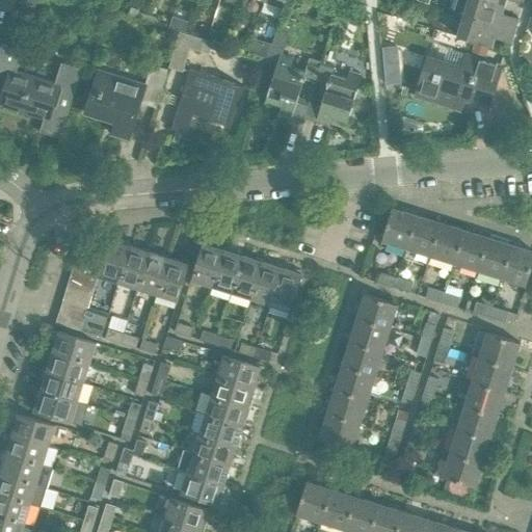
[(0,0),(0,8),(11,12),(15,0),(0,0)]
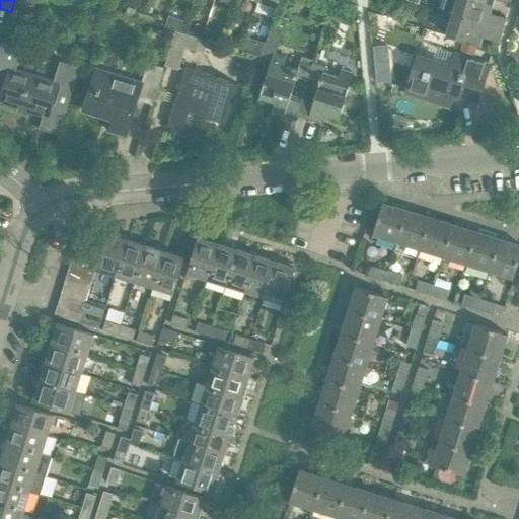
[(276,8),(278,0),(256,0),(256,2),(276,8)]
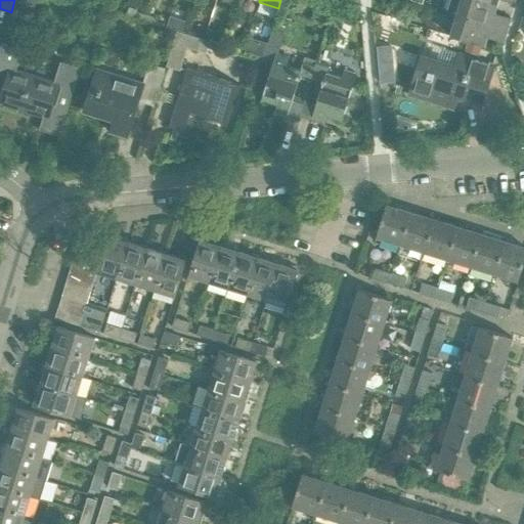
[(449,0),(446,11),(507,30),(510,18),(493,13),(495,5),(478,0),(449,0)]
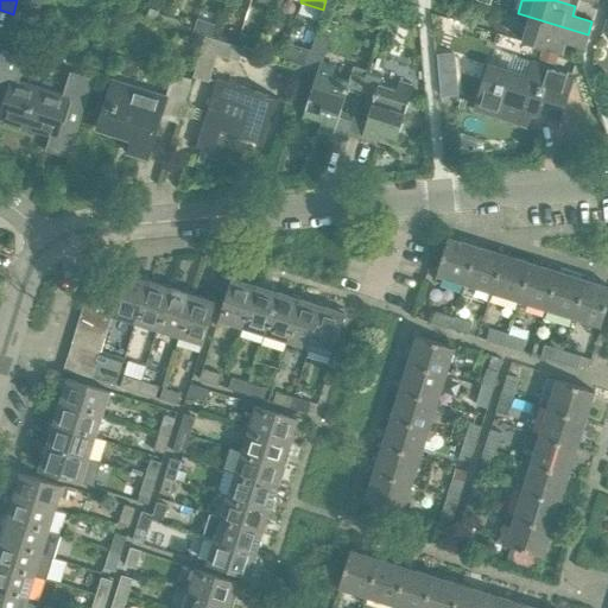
[(588,36),(530,18),(523,40),(561,52),(564,43),(583,49),(588,36)]
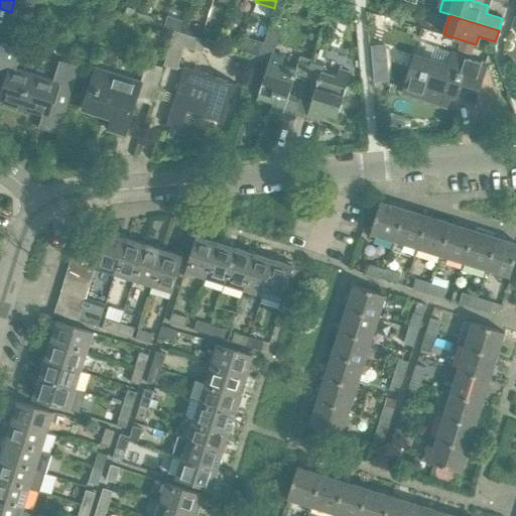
[(203,52),(206,40),(172,30),(163,66),(177,70),(184,46),(203,52)]
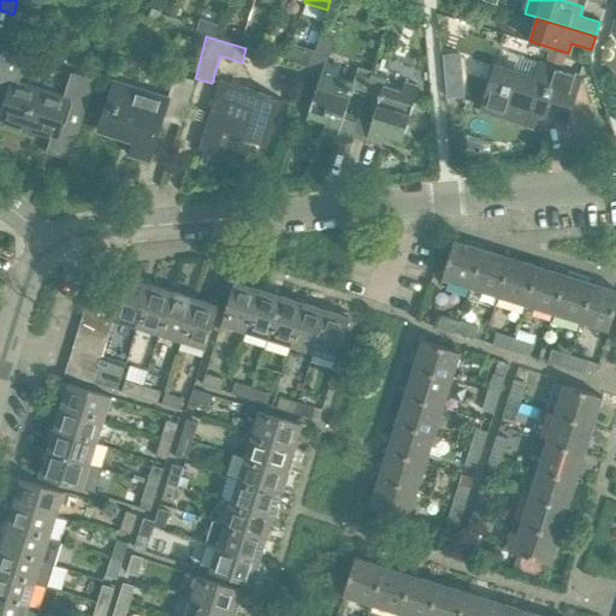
[(1,51),(0,55),(0,88),(13,93),(5,122),(51,136),(46,152),(69,160),(94,80),(71,72),(63,98),(18,83),(19,80),(18,80),(25,58),(1,51)]
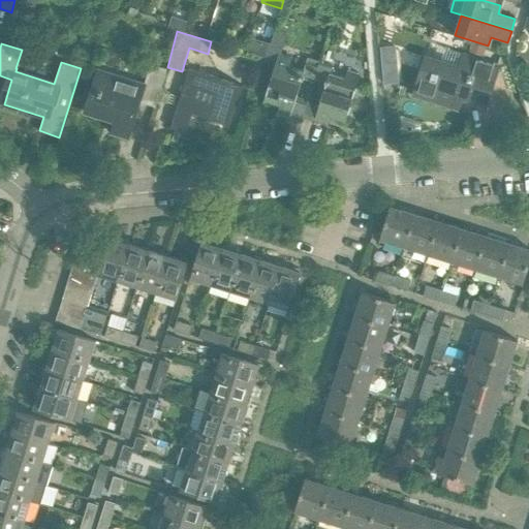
[(318,66),(306,62),(304,69),(289,65),(291,57),(278,54),(263,101),(290,110),(288,118),(302,122),(303,118),(302,118),(318,66)]
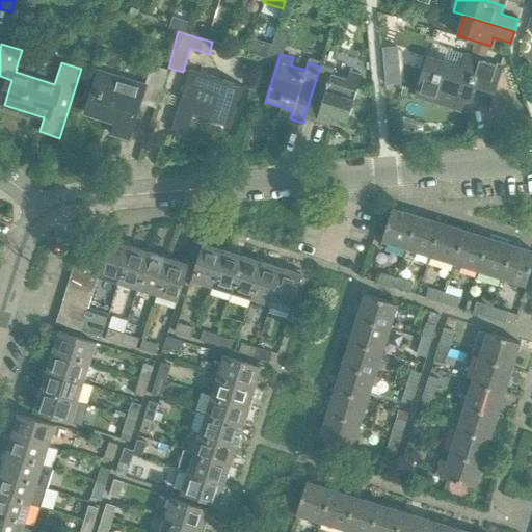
[(487,107),(501,67),(467,56),(462,69),(443,62),(440,74),(434,72),(433,74),(424,71),(416,97),(449,107),(454,94),(463,97),(462,99),(487,107)]
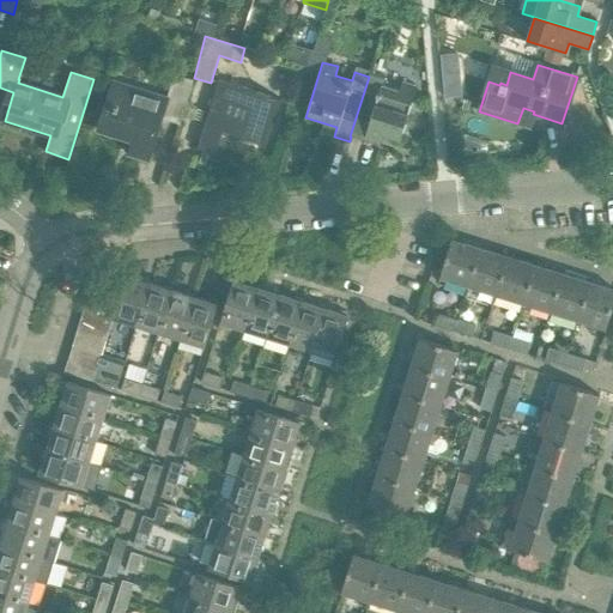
[(399,141),(417,86),(402,82),(399,91),(382,85),(384,77),(370,72),(369,77),(350,137),(351,137),(364,141),(366,132),(399,141)]
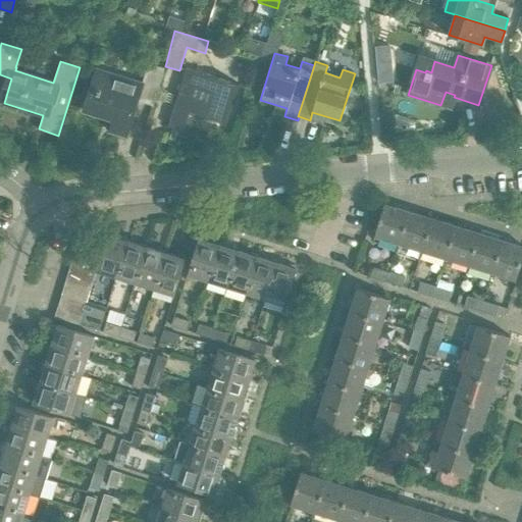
[(153,106),(164,68),(148,63),(142,84),(121,76),(121,80),(97,71),(97,69),(96,69),(84,110),(85,110),(85,108),(113,117),(109,132),(126,137),(138,101),(153,106)]
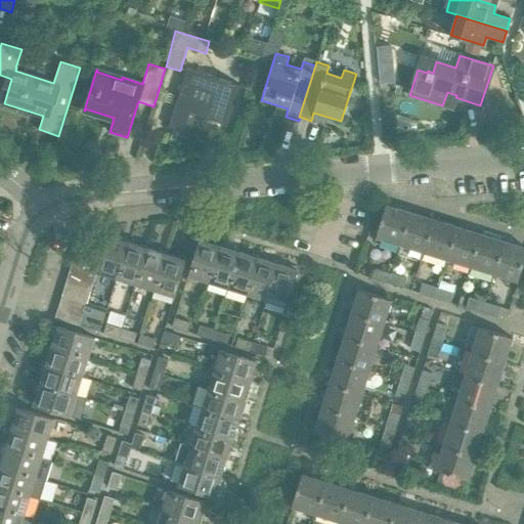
[(225,123),(237,84),(186,69),(168,127),(183,131),(190,112),(225,123)]
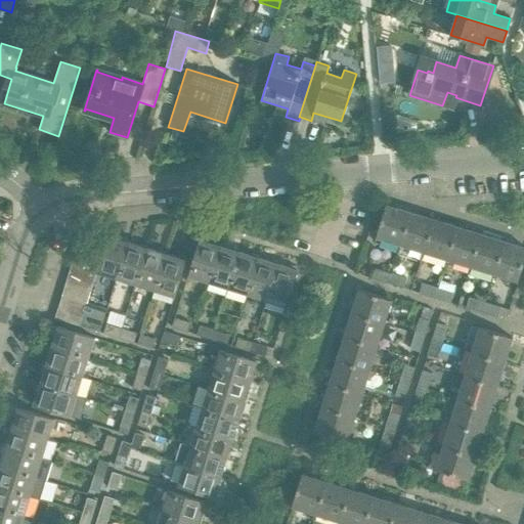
[(400,245),(410,212),(386,205),(376,236),(400,245)]
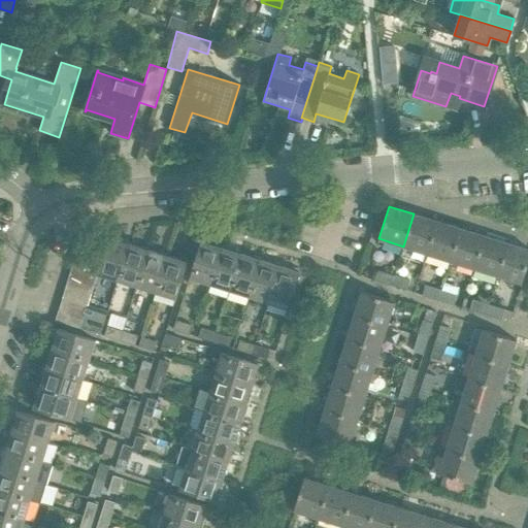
[(427,254),(437,221),(414,213),(403,246),(427,254)]
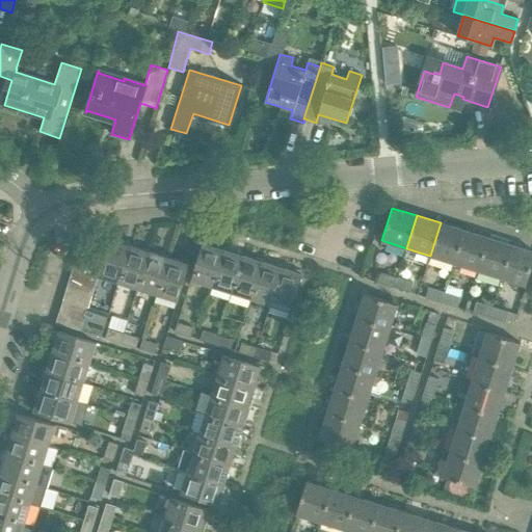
[(454,263),(463,230),(441,222),(430,256),(454,263)]
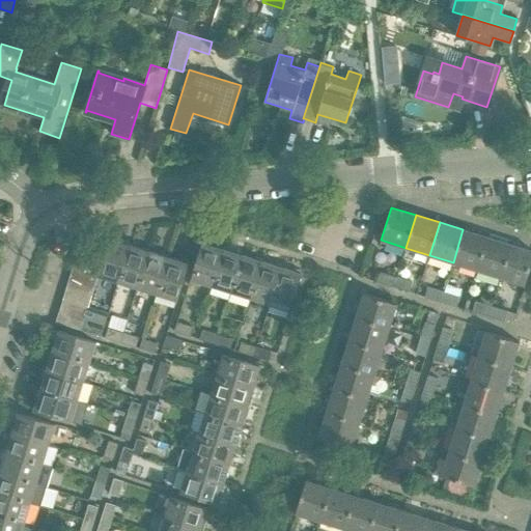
[(476,270),(486,236),(463,229),(453,262),(476,270)]
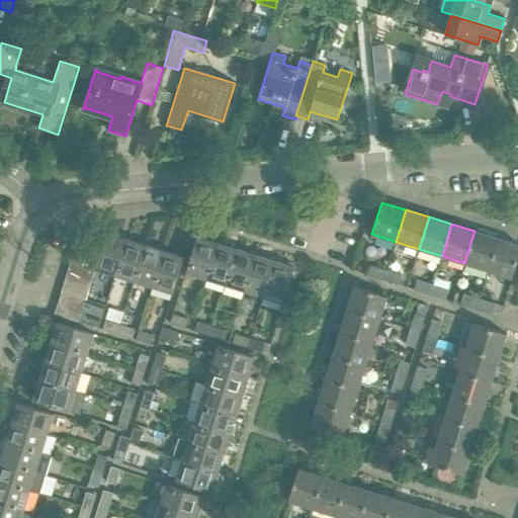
[(489,270),(498,239),(475,231),(464,263),(489,270)]
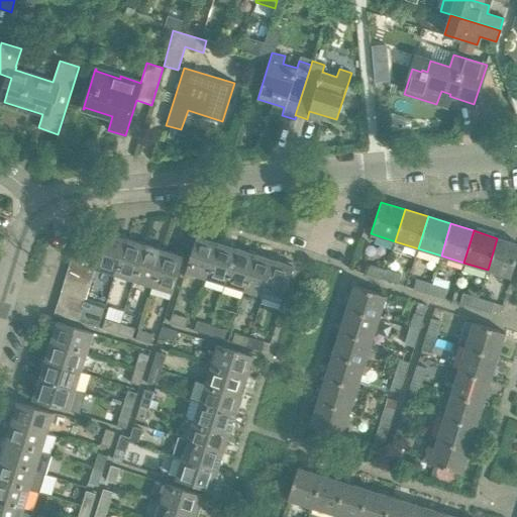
[(114,275),(126,238),(125,238),(126,236),(120,234),(119,236),(106,232),(103,242),(100,253),(96,265),(95,269),(114,275)]
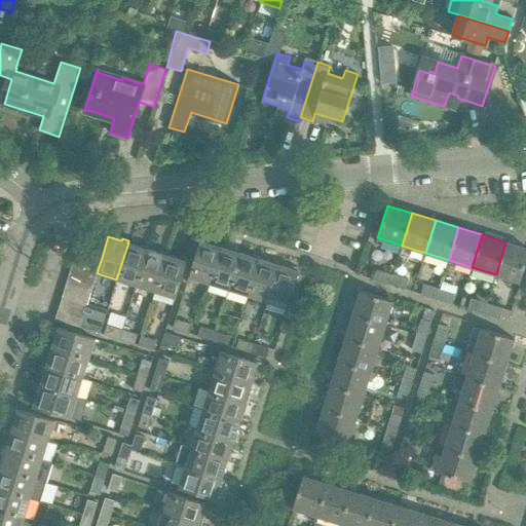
[(102,258),(105,247),(80,238),(76,250),(102,258)]
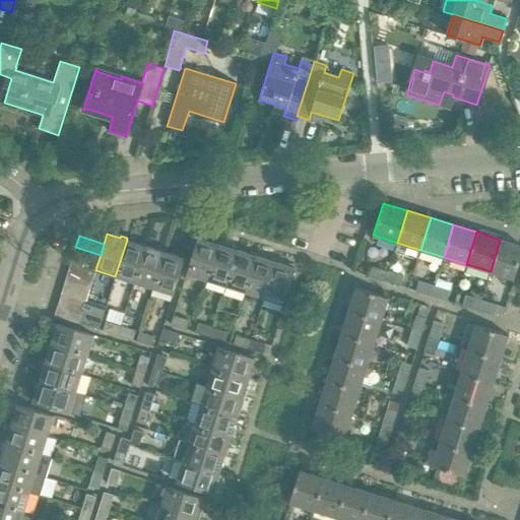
[(206,280),(217,244),(218,242),(212,240),(212,242),(198,238),(187,274),(206,280)]
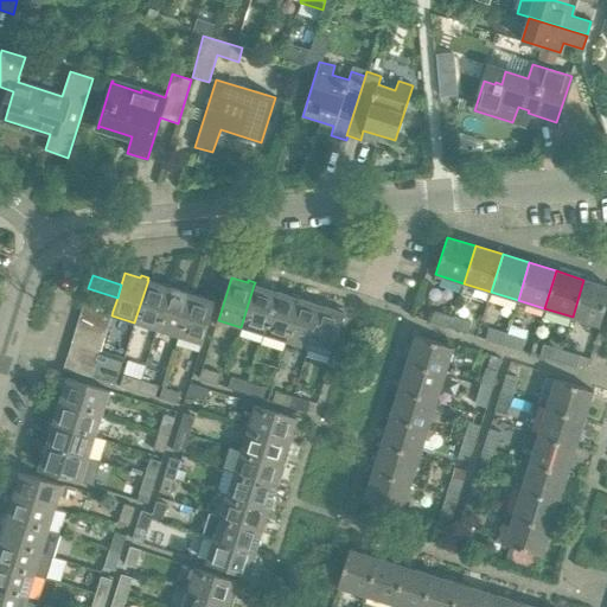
[(155,330),(168,286),(170,285),(163,282),(163,285),(148,280),(134,323),(155,330)]
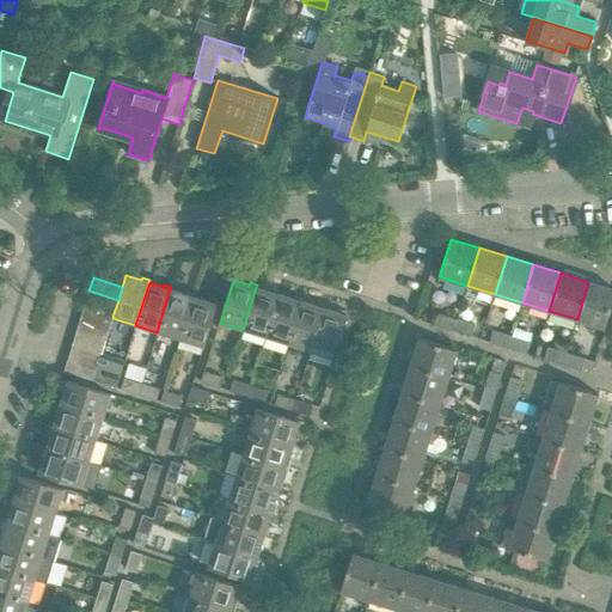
[(605,328),(611,304),(611,288),(588,282),(577,319),(605,328)]
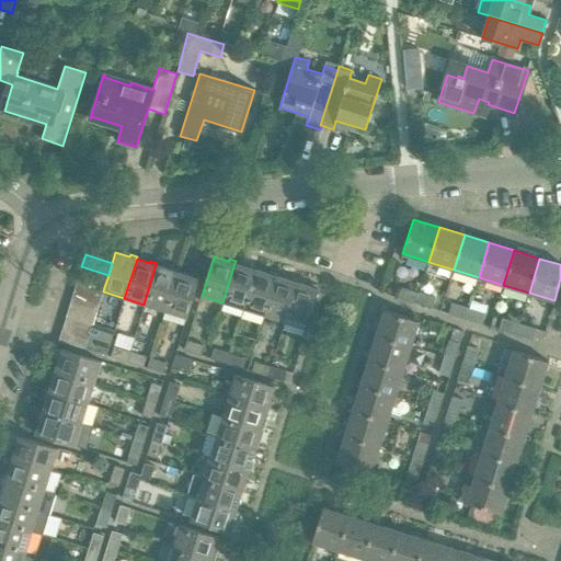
[(243,309),(255,268),(256,266),(250,265),(249,267),(235,263),(222,302),(243,309)]
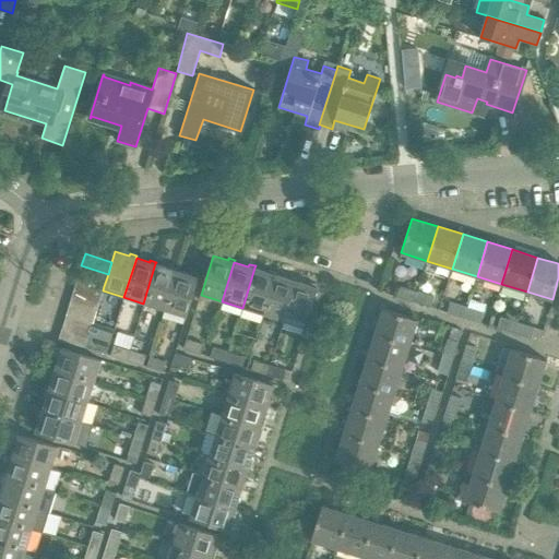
[(164,310),(177,271),(177,270),(177,269),(170,266),(169,269),(155,263),(143,304),(164,310)]
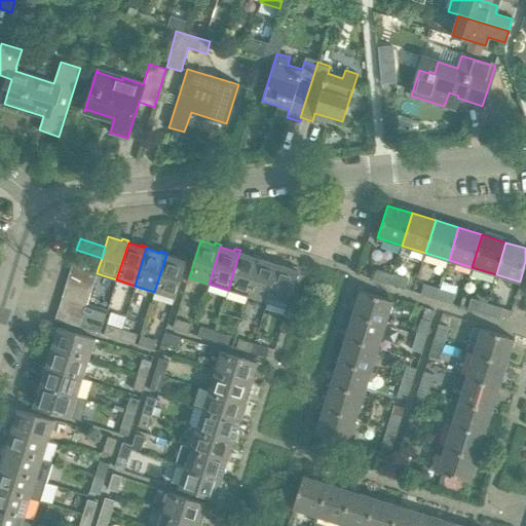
[(98,269),(102,258),(76,250),(73,262),(98,269)]
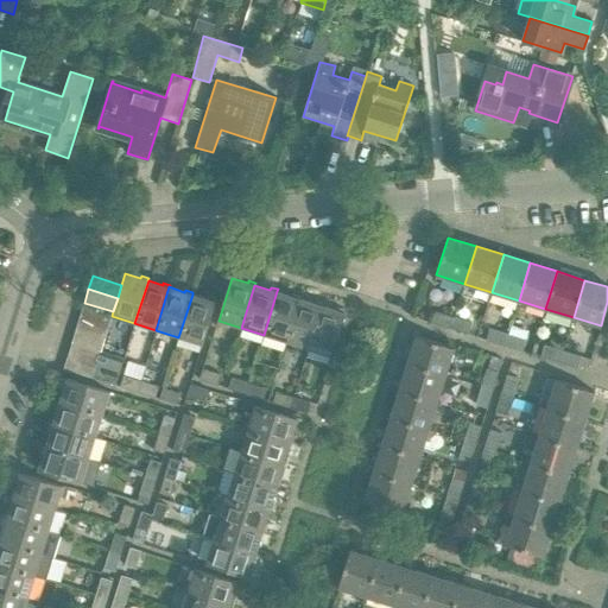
[(286,341),(299,298),(299,296),(292,293),(292,296),(277,291),(264,335),(286,341)]
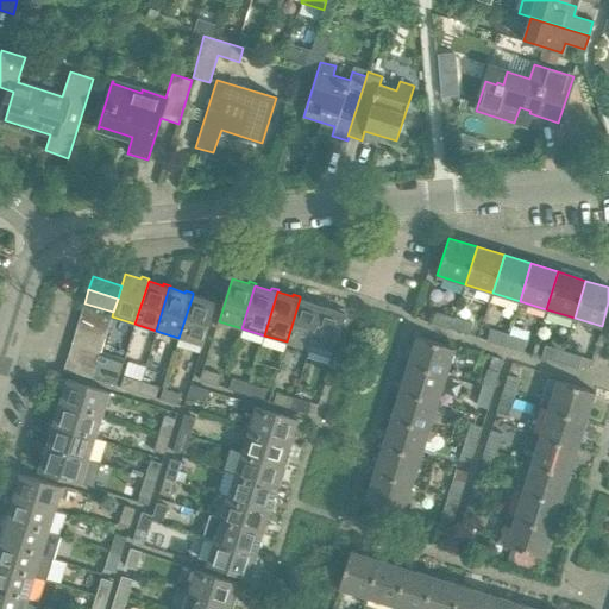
[(202,345),(215,301),(214,301),(215,299),(208,296),(207,299),(193,295),(179,338),(202,345)]
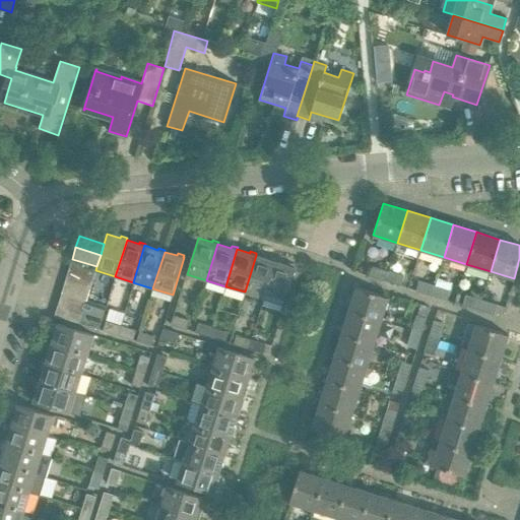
[(263,298),(275,261),(274,261),(275,259),(269,257),(268,259),(256,255),(245,291),(263,298)]
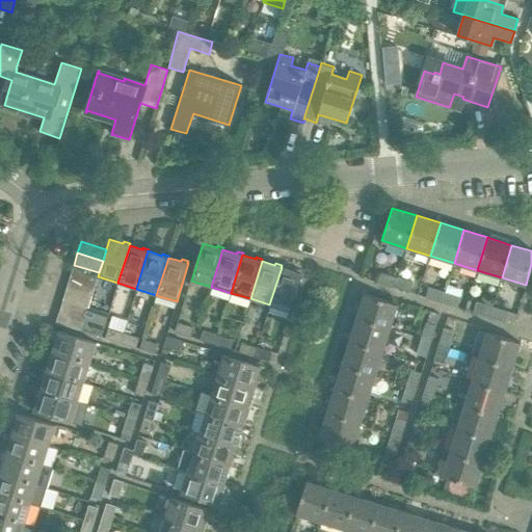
[(96,284),(98,276),(99,272),(74,265),(70,276),(96,284)]
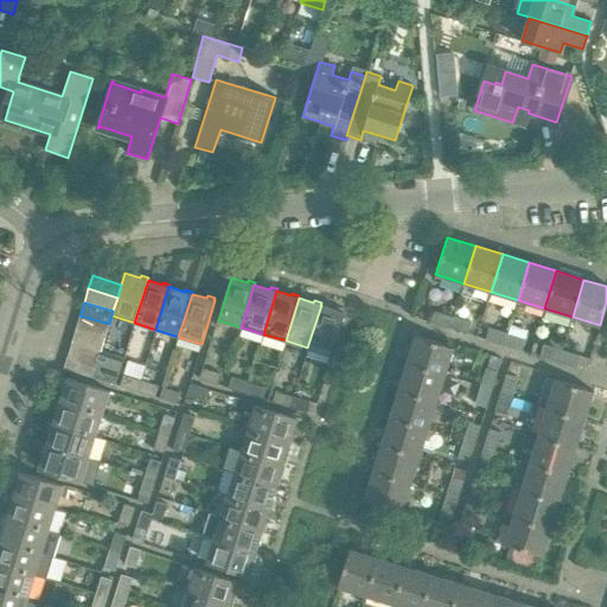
[(331,355),(344,312),(343,312),(344,310),(337,307),(336,310),(321,305),(307,347),(331,355)]
